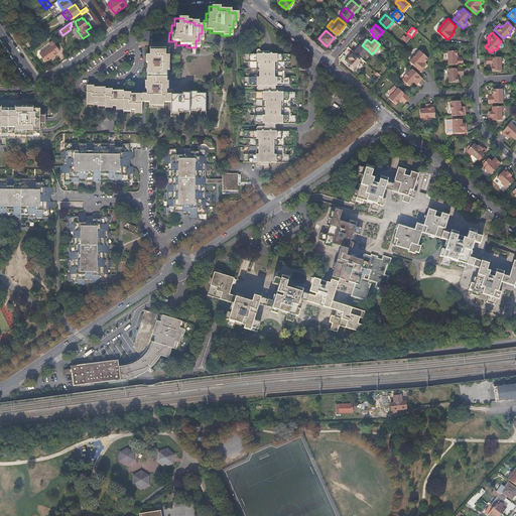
[(51,45),(40,53),(45,60),(56,53),(55,53),(59,50),(52,40),(49,42),(51,45)]
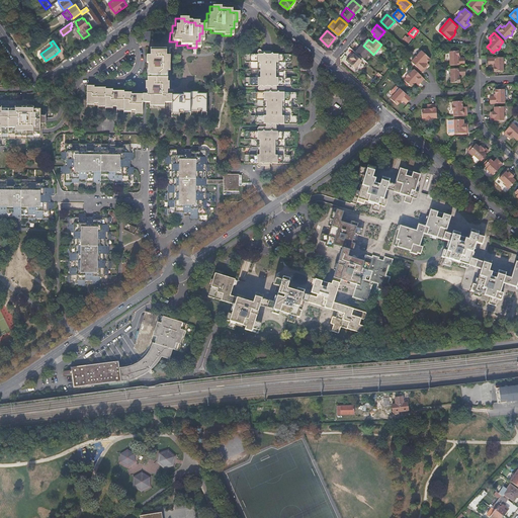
[(362,45),(355,53),(363,59),(369,51),(363,46),(362,45)]
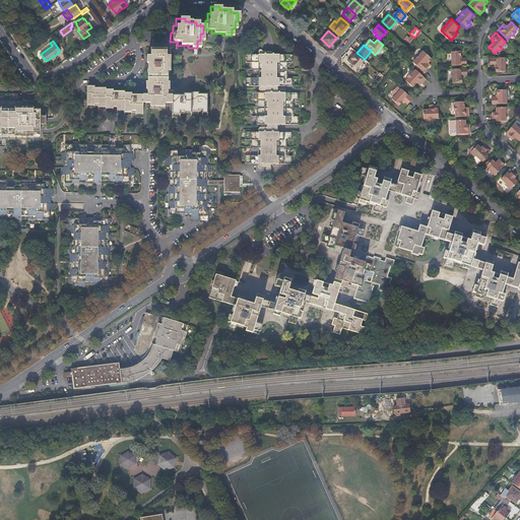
[(163,102),(173,102),(173,94),(169,93),(169,84),(167,84),(167,77),(167,76),(167,69),(171,69),(171,62),(170,62),(170,58),(168,58),(168,48),(151,47),(151,54),(149,54),(149,69),(149,74),(152,74),(152,77),(150,77),(150,83),(148,83),(147,93),(132,93),(132,92),(124,91),(124,90),(114,90),(114,88),(106,88),(106,86),(94,86),(94,85),(87,85),(87,102),(89,102),(89,103),(99,103),(99,104),(103,104),(103,103),(106,104),(106,105),(108,106),(117,107),(117,108),(123,108),(123,107),(124,107),(124,108),(127,109),(136,110),(136,111),(140,111),(140,110),(143,110),(143,102),(153,102),(153,104),(163,105),(163,102)]
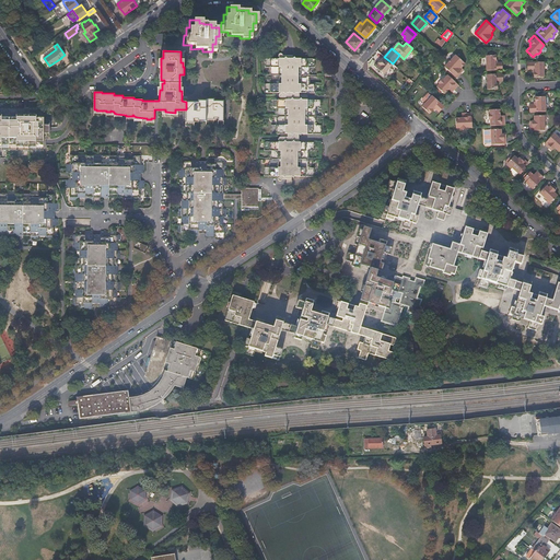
[(455,54),(444,67),(456,78),(462,71),(462,70),(463,68),(462,67),(465,62),(455,54)]
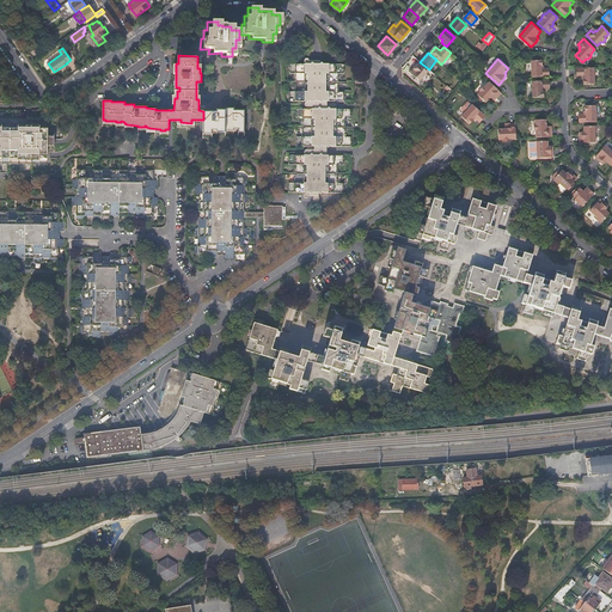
[(295,183),(294,183),(289,183),(288,193),(306,193),(314,193),(314,195),(313,195),(313,200),(314,201),(316,202),(317,202),(318,202),(319,201),(320,200),(319,197),(319,196),(318,196),(318,193),(343,193),(343,183),(337,183),(336,183),(336,175),(336,173),(336,165),(337,165),(343,165),(343,155),(326,155),(326,146),(350,146),(350,136),(346,136),(343,136),(343,128),(343,127),(344,118),(346,118),(350,118),(350,109),(336,109),(336,103),(328,103),(328,101),(342,102),(343,92),(338,91),(337,91),(337,83),(337,73),(338,73),(344,73),(344,63),(320,63),(320,60),(313,60),(313,63),(307,63),(291,63),(289,73),(295,73),(297,73),(297,81),(297,83),(297,91),(295,91),(291,91),(291,101),(307,101),(307,102),(308,102),(308,103),(310,103),(310,104),(310,106),(312,106),(312,109),(307,108),(297,108),(297,117),(303,118),(304,118),(304,127),(304,136),(303,136),(297,136),(297,146),(307,146),(312,146),(312,150),(310,150),(308,151),(308,152),(308,153),(308,154),(307,154),(291,154),(291,164),(294,164),(297,164),(297,173),(295,183)]
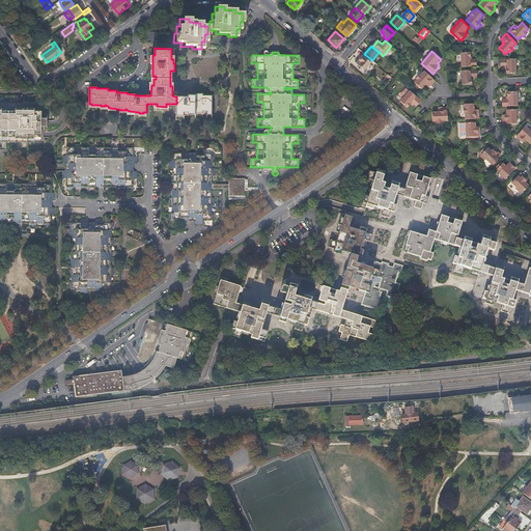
[(460,52),(460,66),(476,65),(475,59),(469,59),(469,57),(470,57),(470,52),(460,52)]
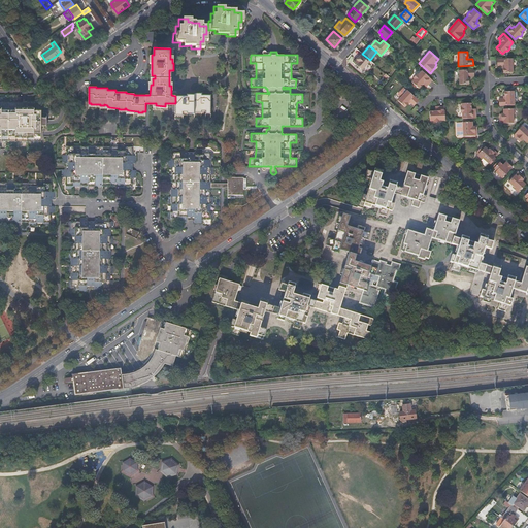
[(370,60),(362,54),(355,62),(362,69),(370,60)]
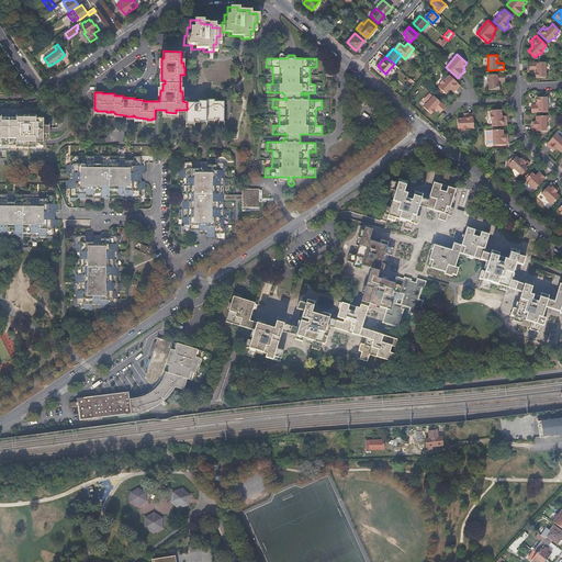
[(544,62),(529,63),(529,70),(537,70),(537,72),(536,72),(536,78),(546,77),(544,62)]
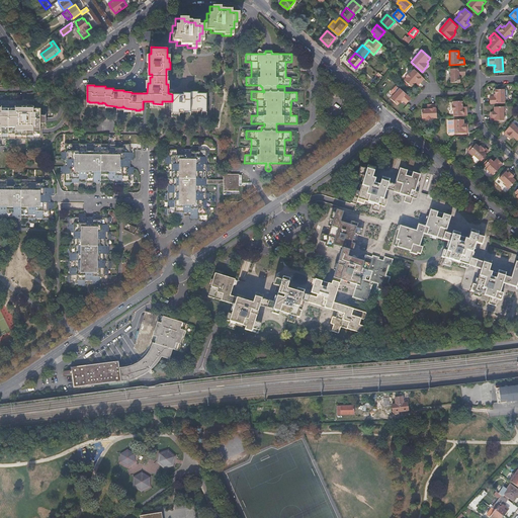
[(363,60),(358,65),(360,68),(366,63),(363,60)]
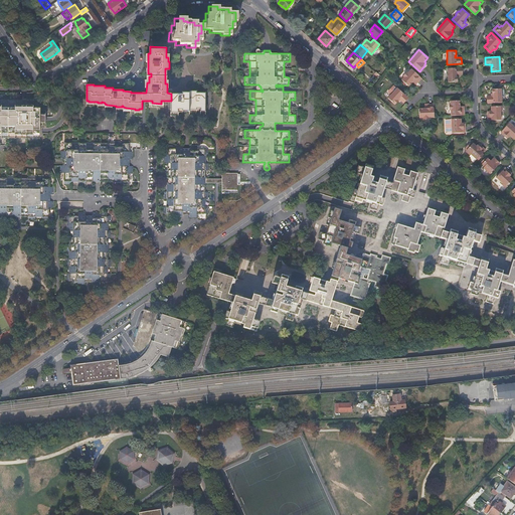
[(462,67),(447,68),(448,81),(457,81),(457,76),(456,76),(455,74),(462,74),(462,67)]
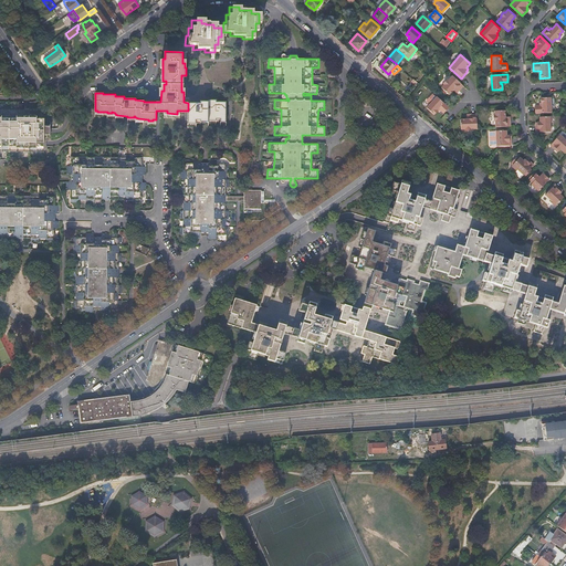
[(463,85),(452,75),(449,80),(447,81),(444,83),(444,85),(441,87),(449,94),(453,90),(454,91),(456,88),(458,91),(463,85)]
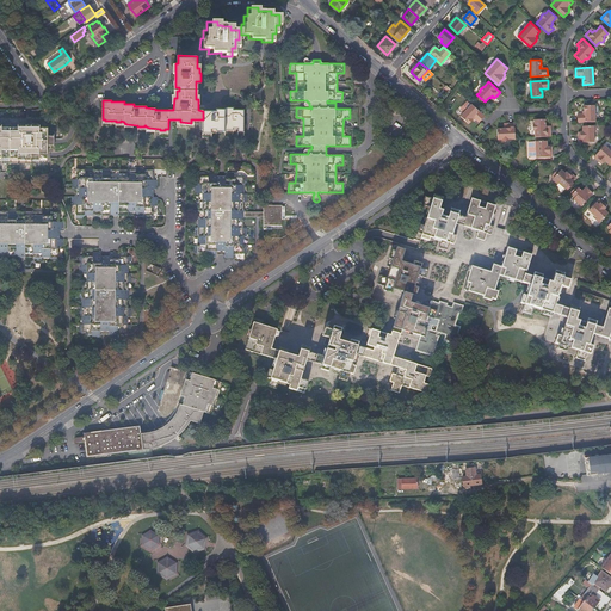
[(471,104),(461,116),(469,123),(473,119),(471,118),(473,117),(479,122),(485,116),(471,104)]
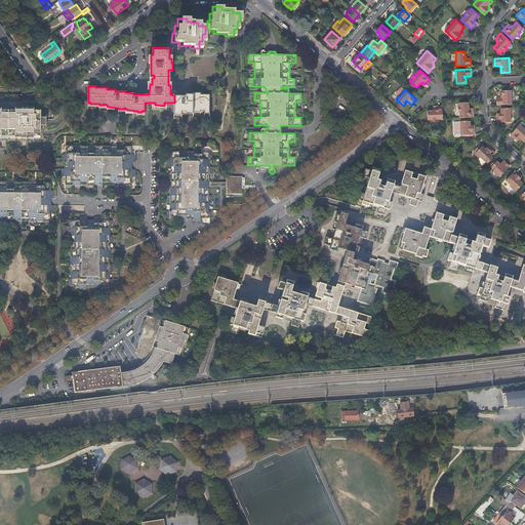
[(496,97),(496,105),(512,105),(511,90),(501,90),(502,95),(503,95),(502,97),(496,97)]
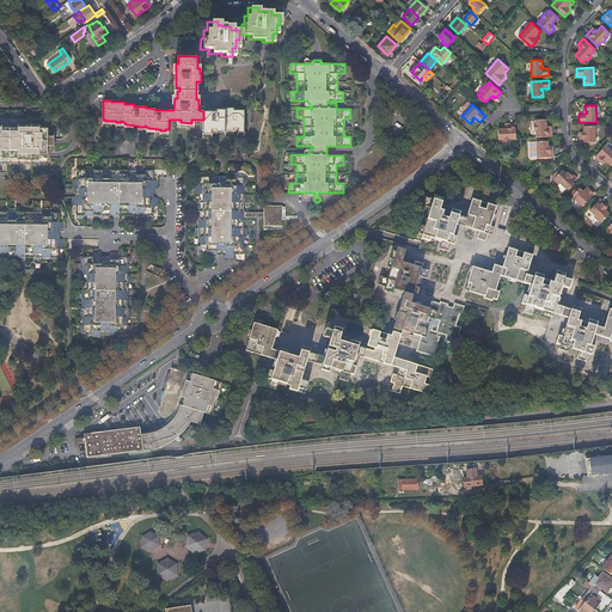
[(204,111),(204,130),(207,130),(207,132),(212,132),(212,129),(222,129),(225,129),(225,127),(228,127),(228,128),(238,128),(238,129),(245,130),(245,110),(233,110),(234,108),(225,106),(225,109),(216,109),(216,111),(204,111)]
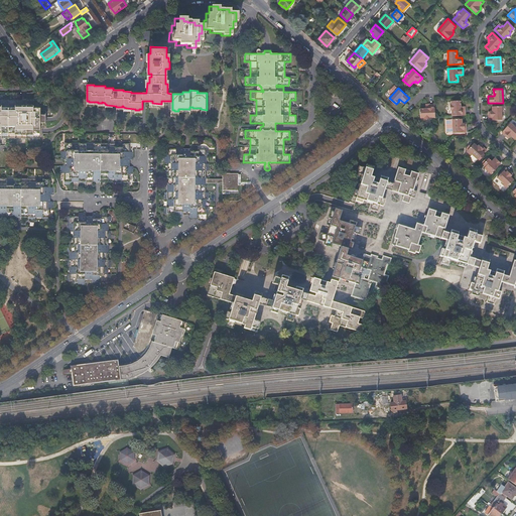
[(40,101),(0,100),(0,137),(40,138),(40,128),(46,128),(46,111),(39,111),(40,101)]
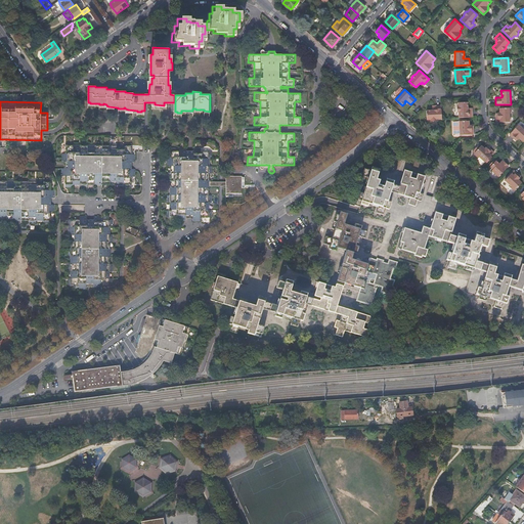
[(459,117),(472,116),(472,111),(469,110),(469,107),(468,107),(467,101),(459,102),(459,106),(456,107),(457,111),(459,112),(459,117)]
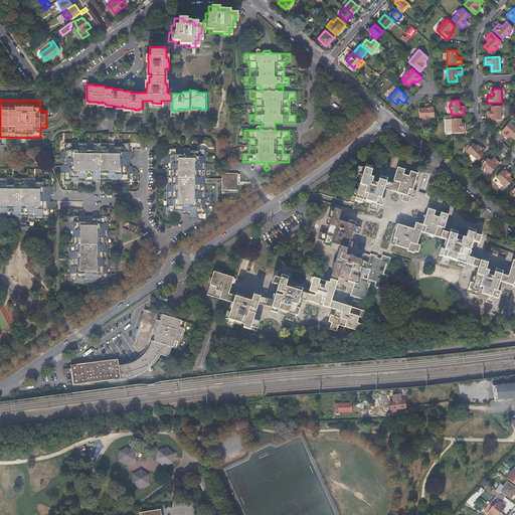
[(428,117),(434,117),(434,116),(434,103),(426,104),(426,107),(424,107),(423,108),(418,108),(418,117),(422,117),(424,118),(427,118),(428,117)]
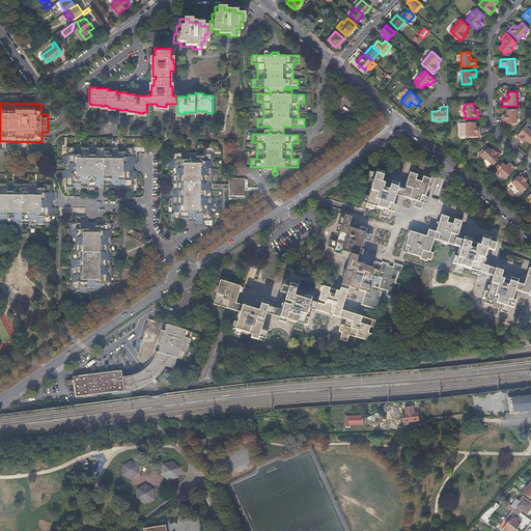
[(504,117),(503,117),(503,123),(516,123),(516,114),(518,114),(518,109),(506,109),(506,114),(505,114),(504,117)]
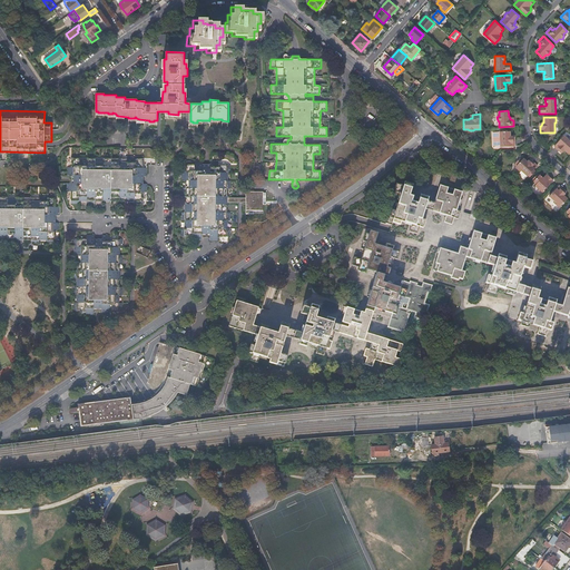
[(510,130),(508,130),(507,130),(500,131),(498,131),(498,138),(500,138),(500,146),(514,146),(514,138),(512,138),(512,136),(510,136),(510,130)]
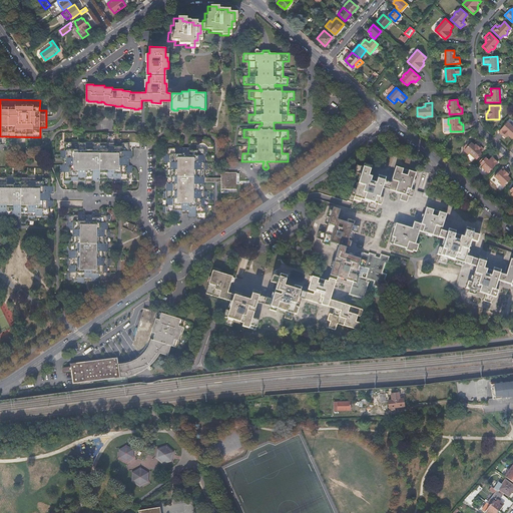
[(505,135),(507,136),(508,135),(512,138),(512,136),(512,126),(508,122),(499,132),(504,136),(505,135)]
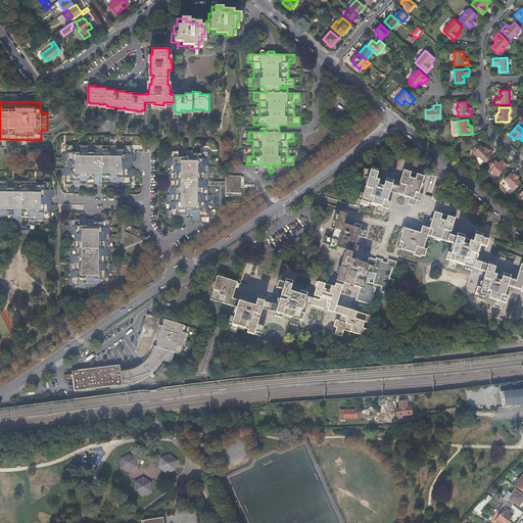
[(69,168),(64,168),(61,168),(61,175),(65,175),(65,186),(73,186),(73,184),(73,182),(80,183),(80,184),(80,186),(87,186),(87,184),(87,183),(94,183),(94,184),(97,184),(97,183),(101,183),(108,183),(108,184),(108,186),(116,186),(116,184),(116,183),(124,183),(124,184),(124,187),(131,187),(131,176),(135,176),(135,169),(131,169),(129,169),(129,161),(131,161),(135,161),(135,154),(131,154),(131,143),(116,143),(116,145),(116,146),(102,146),(102,145),(102,143),(94,143),(94,145),(94,146),(87,146),(87,145),(87,142),(80,142),(80,145),(80,146),(73,146),(73,145),(73,142),(65,142),(65,153),(61,153),(61,160),(64,160),(69,160),(69,168)]
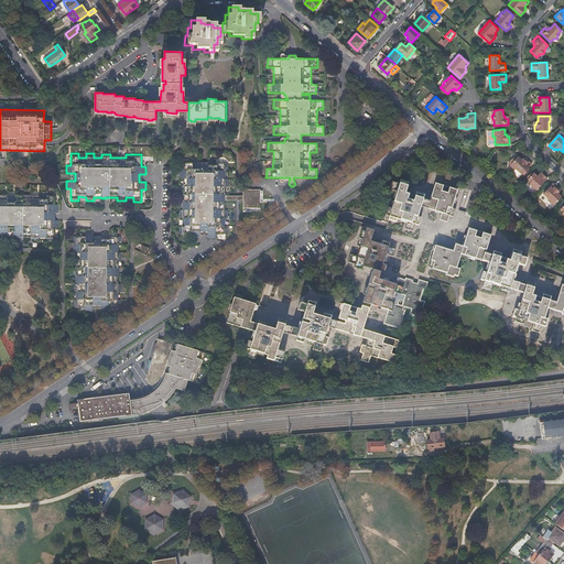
[(514,154),(511,158),(513,160),(510,164),(509,165),(513,170),(514,169),(522,175),(529,169),(527,167),(531,163),(525,159),(523,160),(522,159),(521,160),(514,154)]
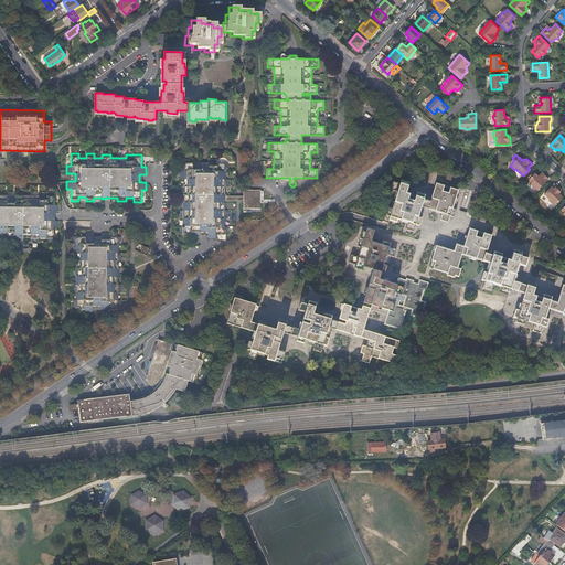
[(209,235),(209,238),(216,238),(216,234),(228,234),(228,226),(225,226),(224,226),(224,219),(225,219),(228,219),(228,211),(225,211),(224,211),(224,203),(225,203),(226,200),(224,200),(224,194),(224,191),(224,187),(226,187),(228,187),(228,179),(226,179),(224,179),(225,171),(226,171),(228,171),(228,163),(217,163),(217,159),(209,159),(209,163),(209,168),(203,168),(201,168),(201,166),(201,163),(201,159),(193,159),(193,162),(181,162),(181,179),(183,179),(185,179),(185,194),(183,194),(181,194),(181,203),(183,203),(185,203),(185,210),(183,210),(181,210),(181,219),(183,219),(185,219),(185,222),(185,226),(183,226),(181,226),(181,234),(192,234),(192,237),(200,238),(200,235),(201,232),(209,232),(209,235)]
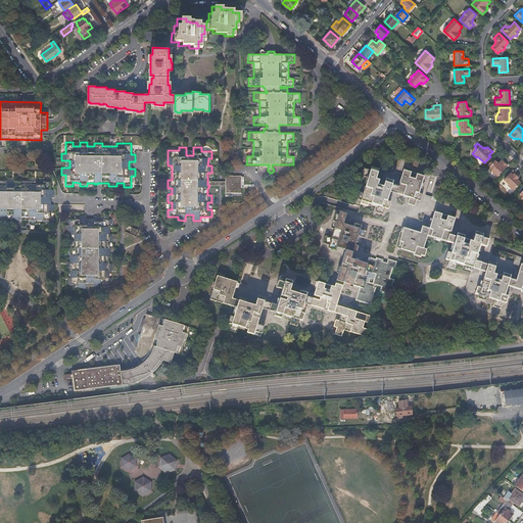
[(507,165),(502,160),(500,163),(497,161),(496,162),(493,159),(488,165),(491,169),(490,170),(496,176),(507,165)]
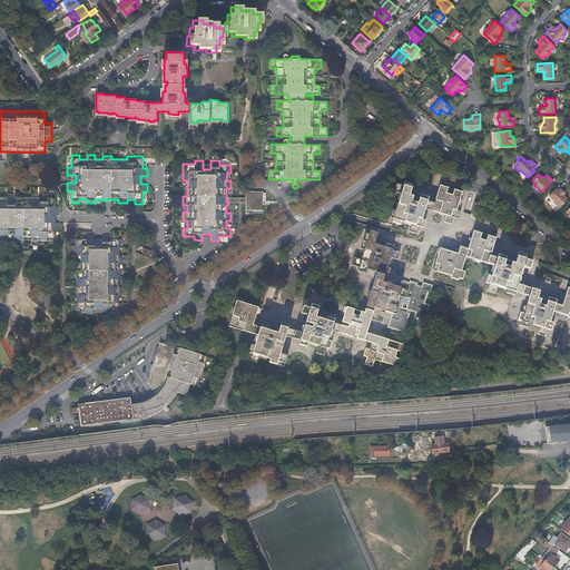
[(399,182),(395,185),(394,189),(402,192),(396,209),(393,208),(391,216),(394,217),(393,220),(401,223),(402,219),(412,223),(411,226),(410,231),(418,233),(420,225),(423,226),(425,218),(422,217),(425,207),(446,214),(444,222),(452,224),(454,216),(458,217),(461,209),(457,208),(462,190),(440,184),(434,202),(428,199),(429,196),(421,194),(420,197),(410,194),(413,183),(405,180),(404,184),(399,182)]
